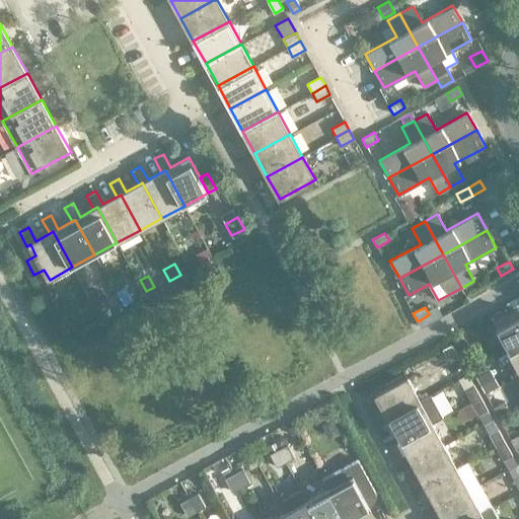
[(518,315),(496,328),(509,352),(518,346),(518,315)]
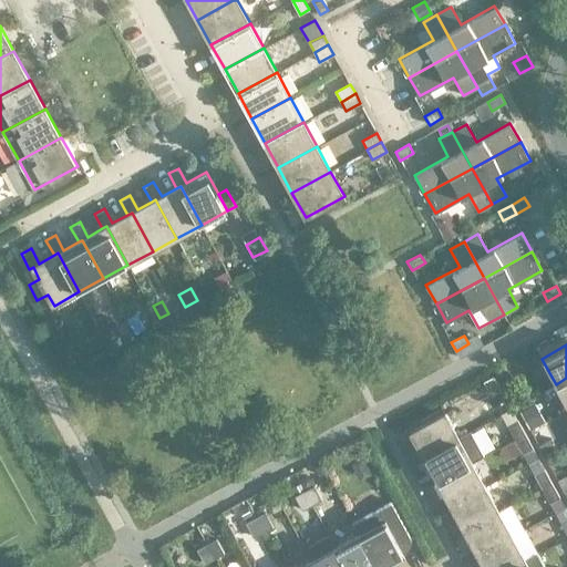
[(501,390),(493,375),(483,381),(491,395),(501,390)]
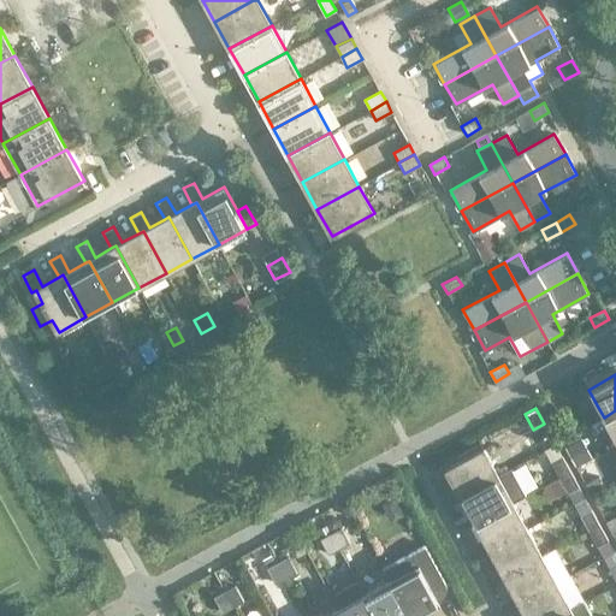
[(615,410),(604,418),(615,440),(615,410)]
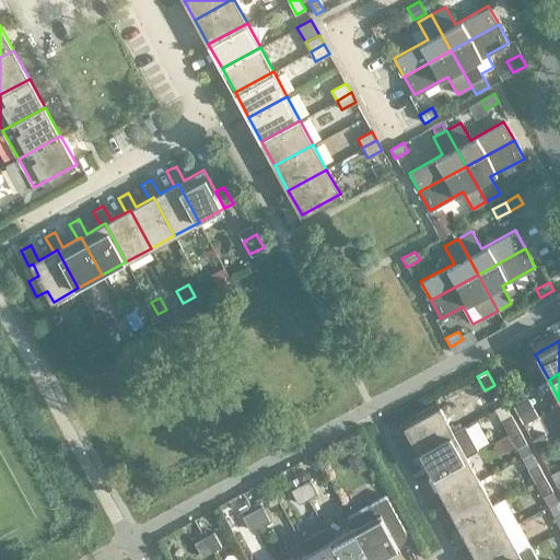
[(537,417),(527,400),(514,408),(523,424),(537,417)]
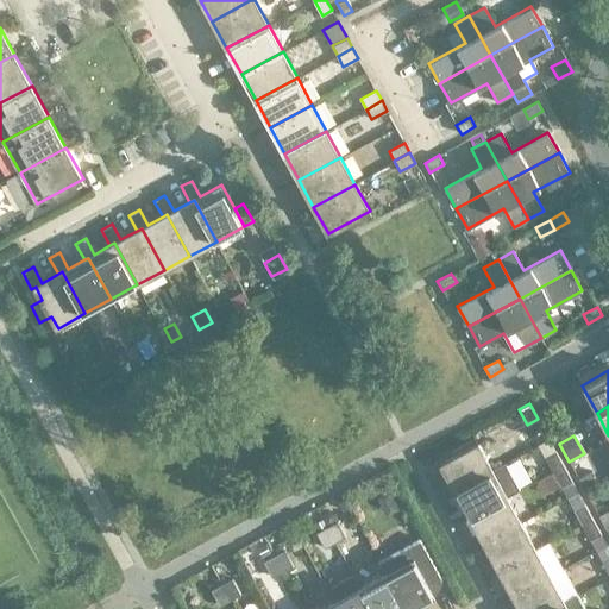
[(440,463),(456,490),(493,471),(477,444),(440,463)]
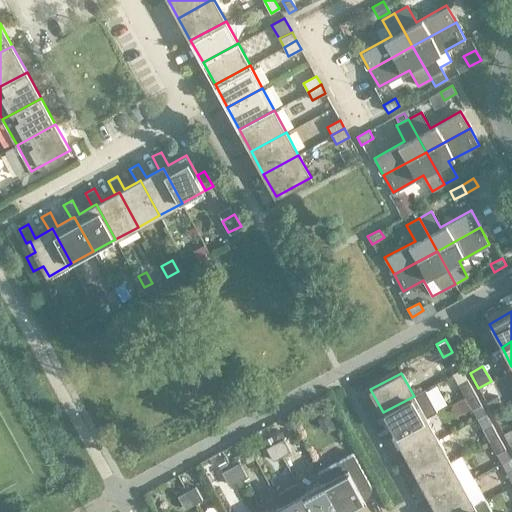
[(474,391),(467,379),(458,384),(465,396),(474,391)]
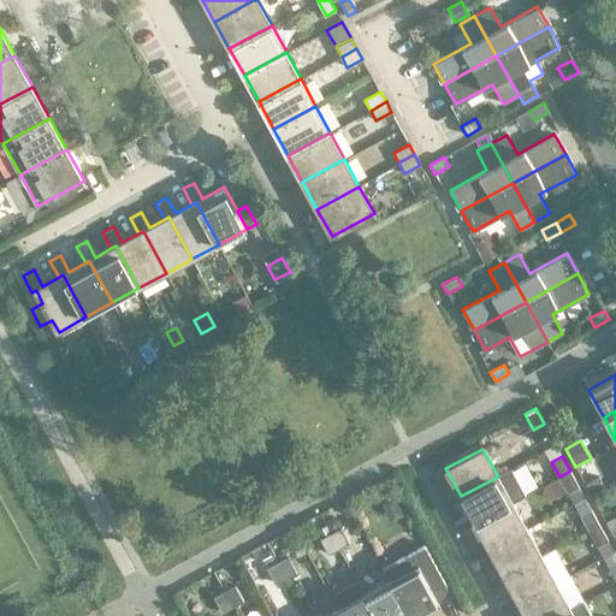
[(510,469),(498,477),(461,496),(475,523),(513,503),(525,496),(510,469)]
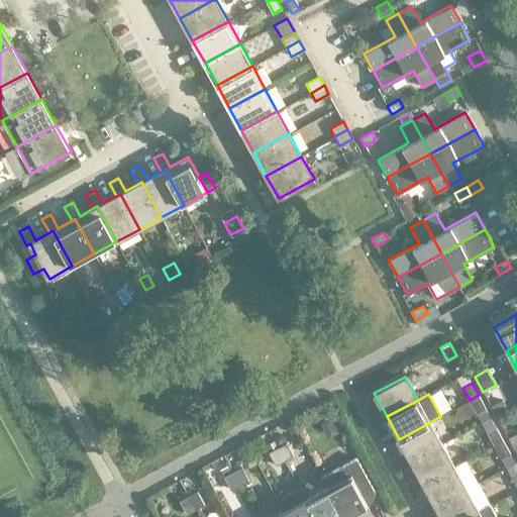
[(486,408),(479,395),(470,400),(477,413),(486,408)]
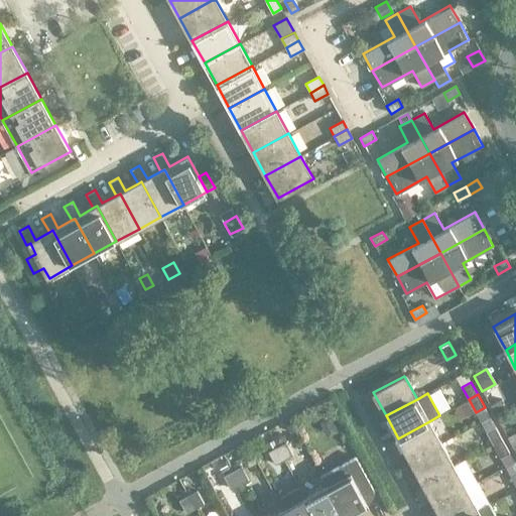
[(507,407),(501,397),(489,404),(494,413),(507,407)]
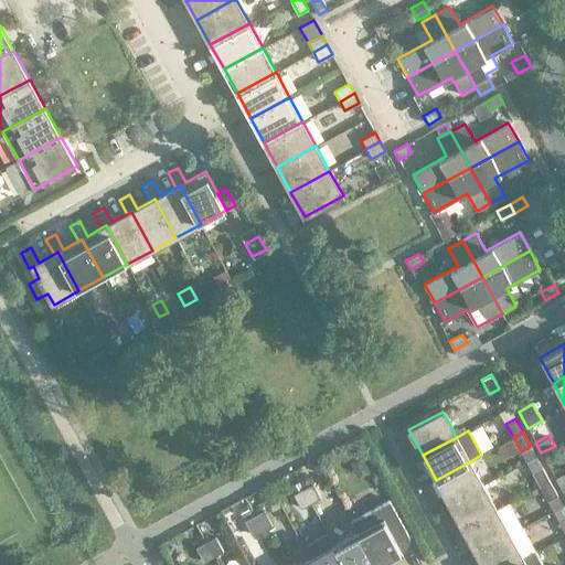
[(475,469),(470,461),(436,480),(449,504),(483,486),(475,469)]
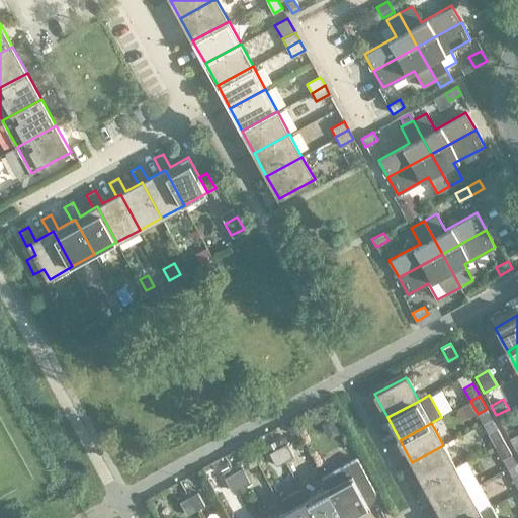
[(504,441),(497,429),(488,434),(495,446),(504,441)]
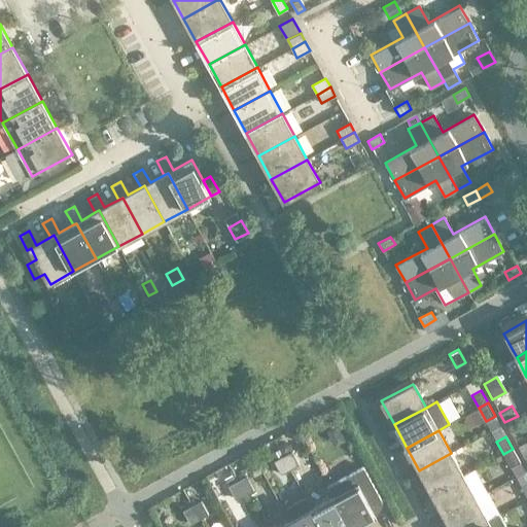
[(526,441),(518,446),(524,457),(526,455),(526,441)]
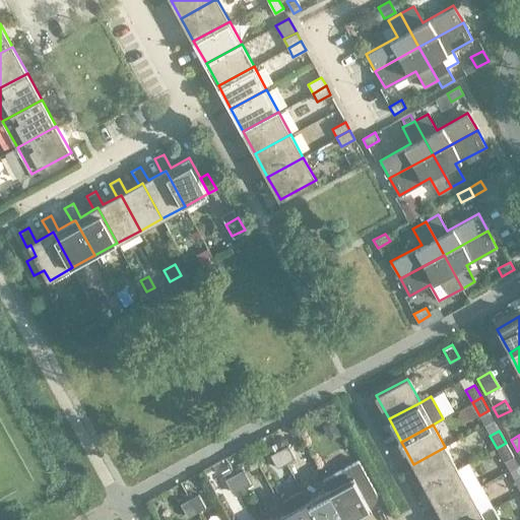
[(278,450),(288,444),(284,438),(279,436),(273,440),(278,450)]
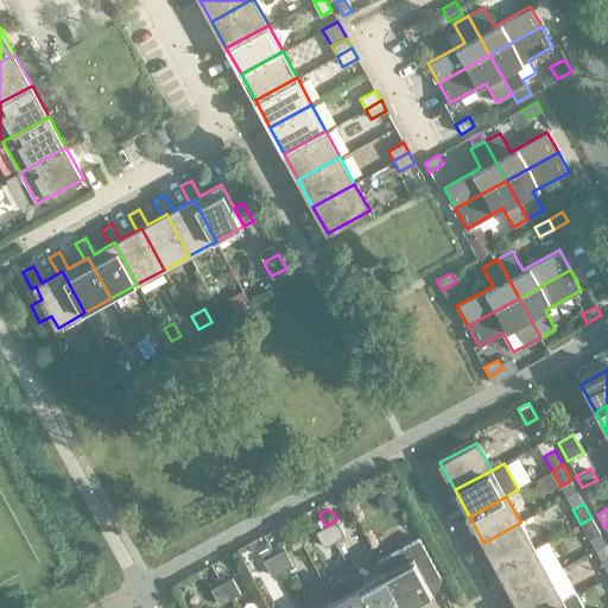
[(600,533),(591,518),(581,524),(589,539),(600,533)]
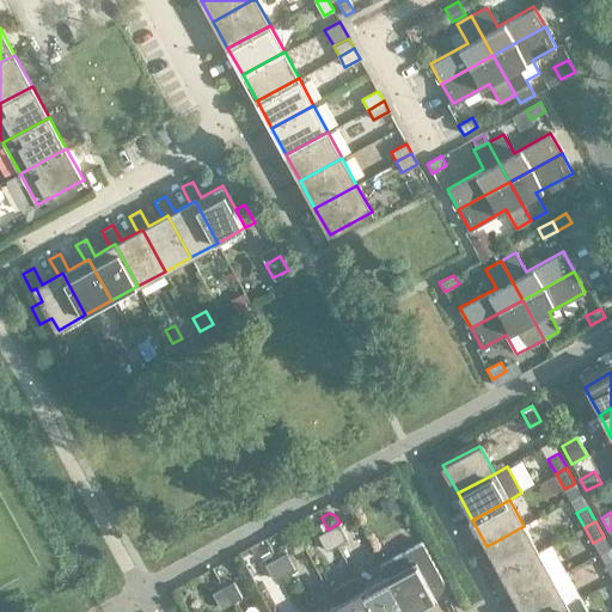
[(347,539),(338,524),(328,530),(336,545),(347,539)]
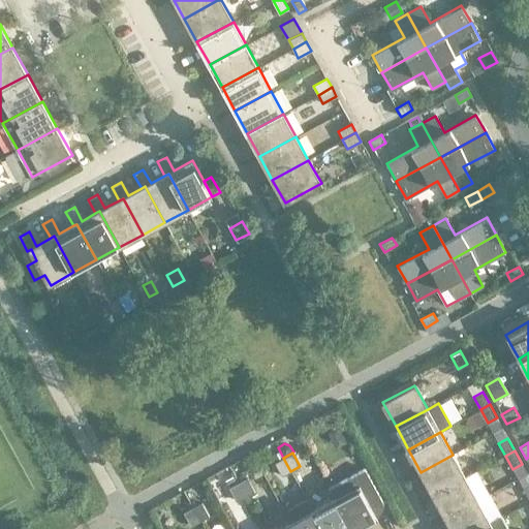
[(465,477),(453,455),(421,472),(433,495),(465,477)]
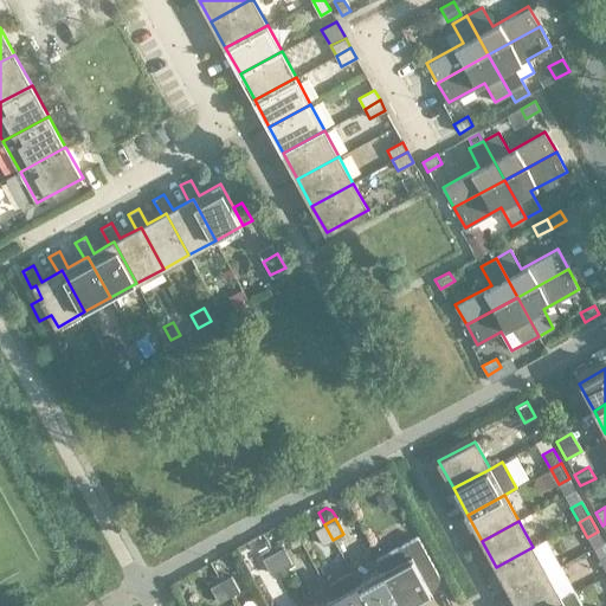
[(333,540),(324,524),(314,530),(322,546),(333,540)]
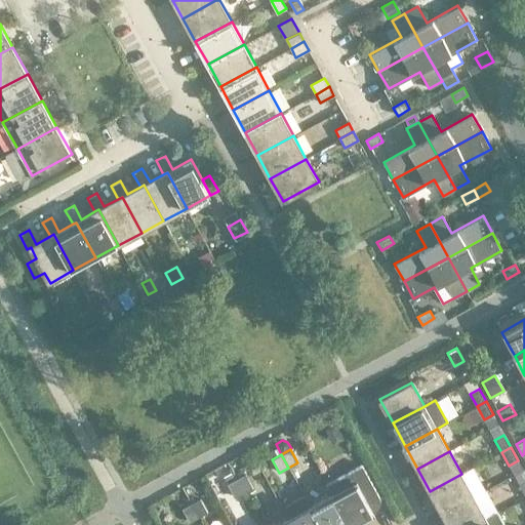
[(361,465),(327,483),(333,494),(349,524),(352,524),(373,514),(367,502),(378,497),(361,465)]
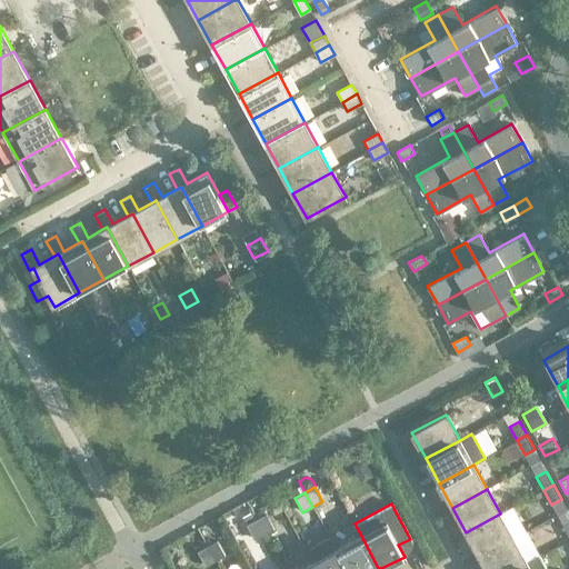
[(243,520),(252,516),(247,507),(238,511),(243,520)]
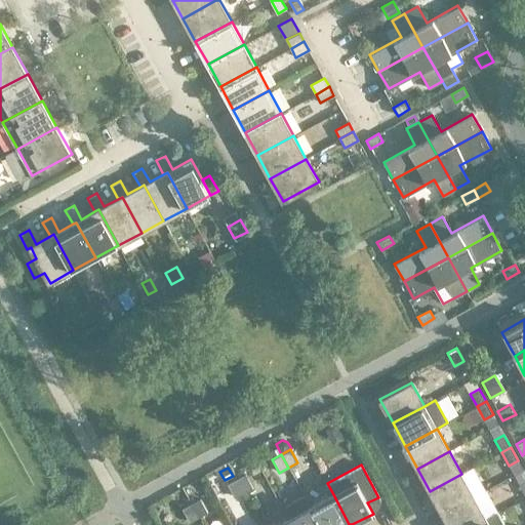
[(252,487),(245,474),(236,479),(243,492),(252,487)]
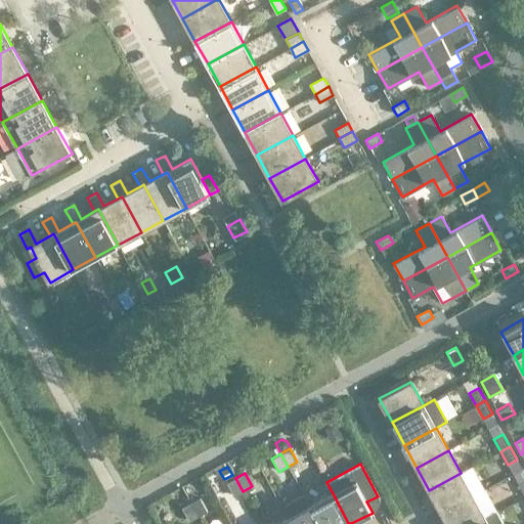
[(473,495),(461,473),(429,490),(441,513),(473,495)]
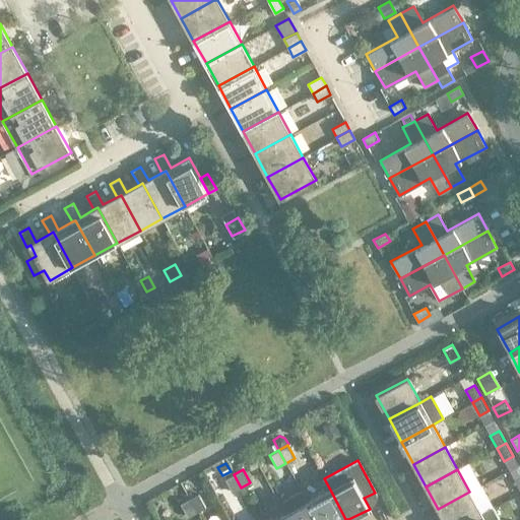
[(241,488),(234,474),(224,479),(232,493),(241,488)]
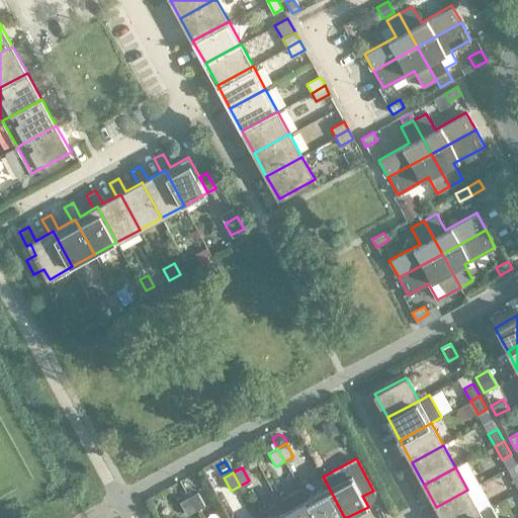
[(344,517),(329,488),(306,500),(316,517),(344,517)]
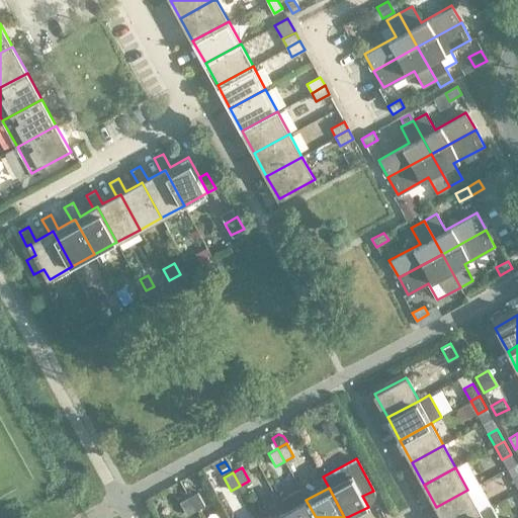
[(468,517),(480,512),(467,490),(436,507),(441,517),(468,517)]
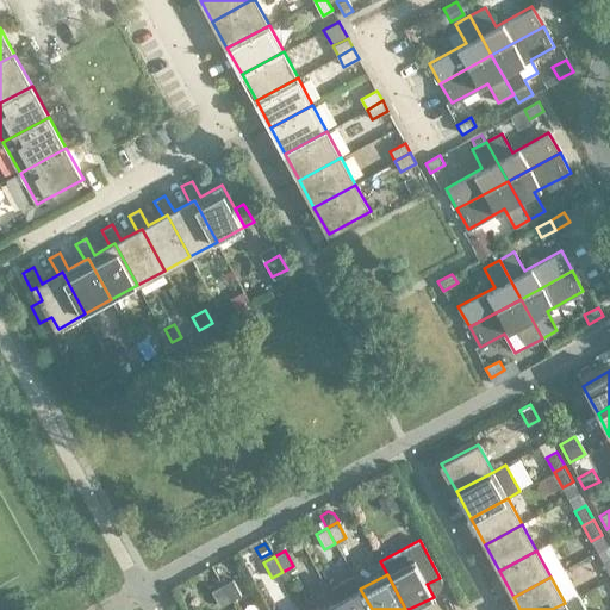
[(241,596),(232,580),(221,586),(230,602),(241,596)]
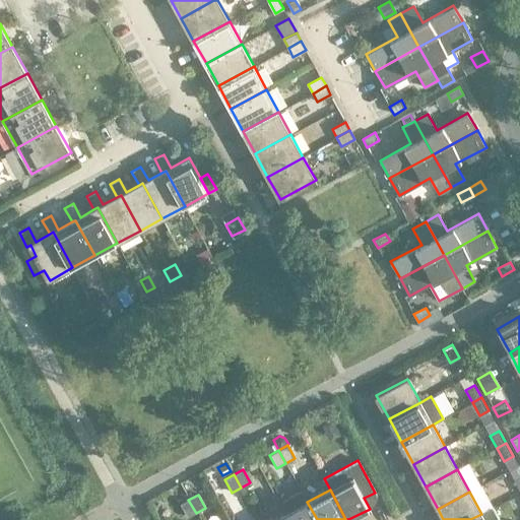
[(196,513),(188,500),(180,504),(187,518),(196,513)]
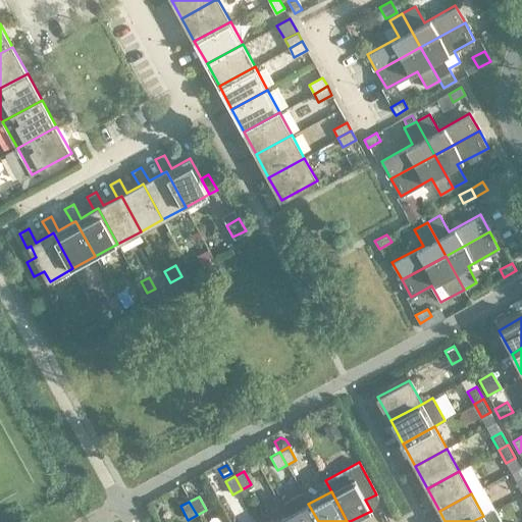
[(318,521),(308,504),(285,516),(289,521),(318,521)]
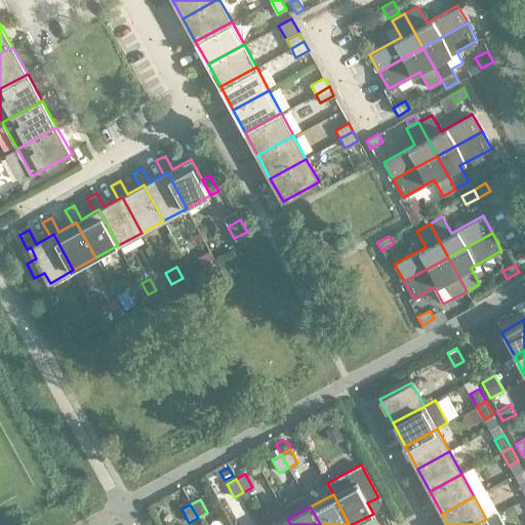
[(503,524),(497,514),(486,519),(475,524),(503,524)]
